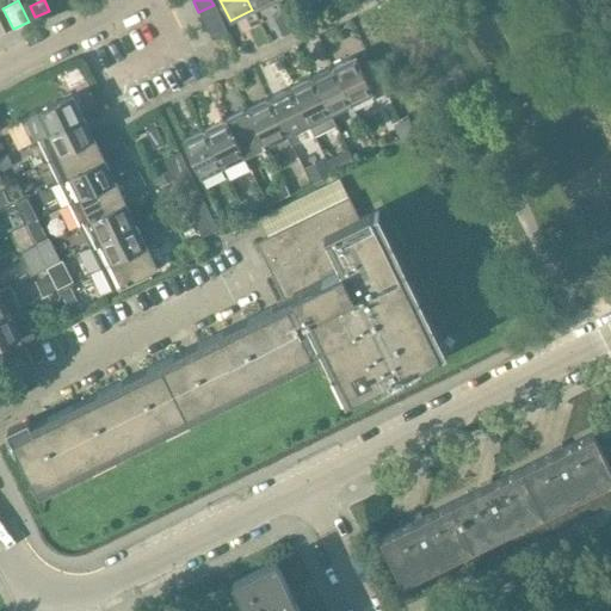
[(272,0),(247,0),(252,10),(272,0)]
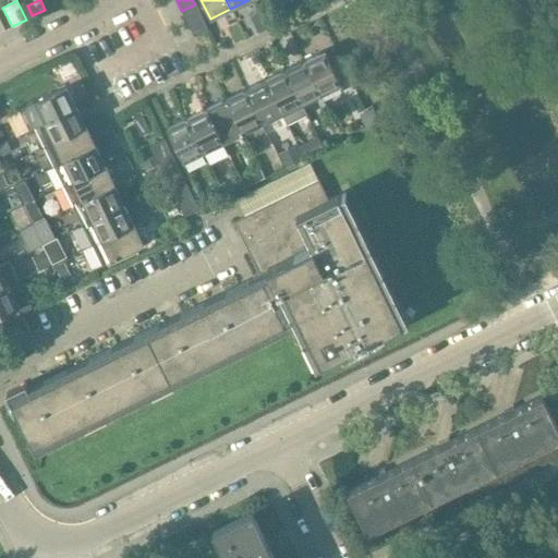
[(195,4),(181,11),(185,19),(198,12),(195,4)]
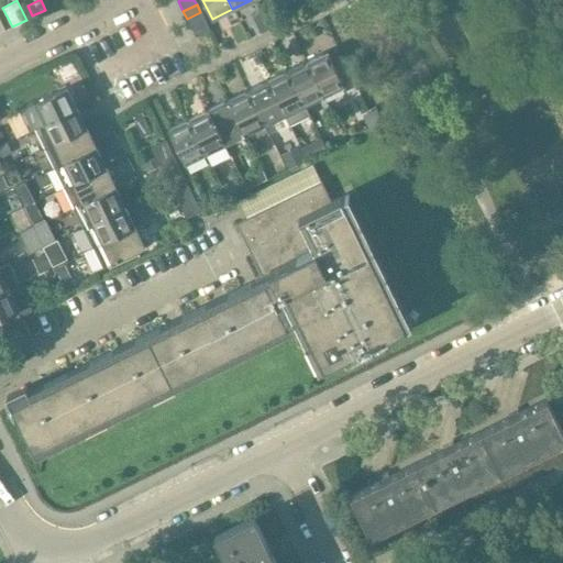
[(200,12),(187,19),(191,28),(205,21),(200,12)]
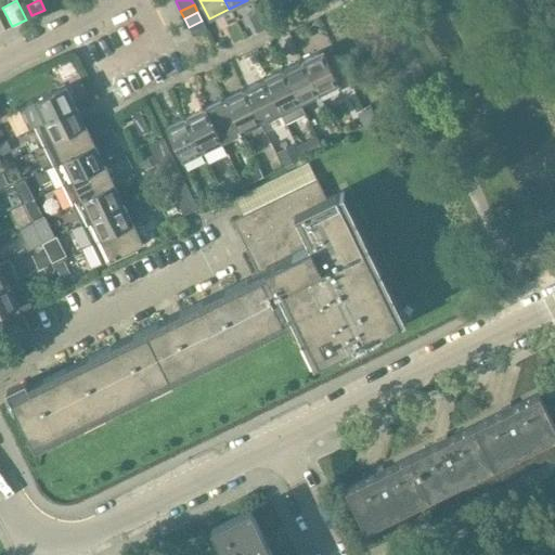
[(202,21),(189,27),(193,37),(206,30),(202,21)]
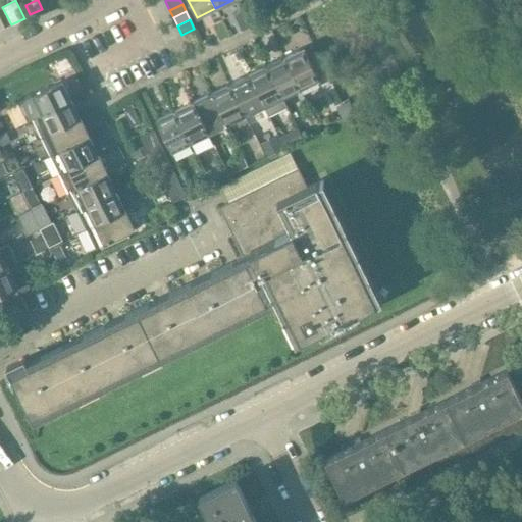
[(303,47),(283,57),(300,90),(319,81),(303,47)]
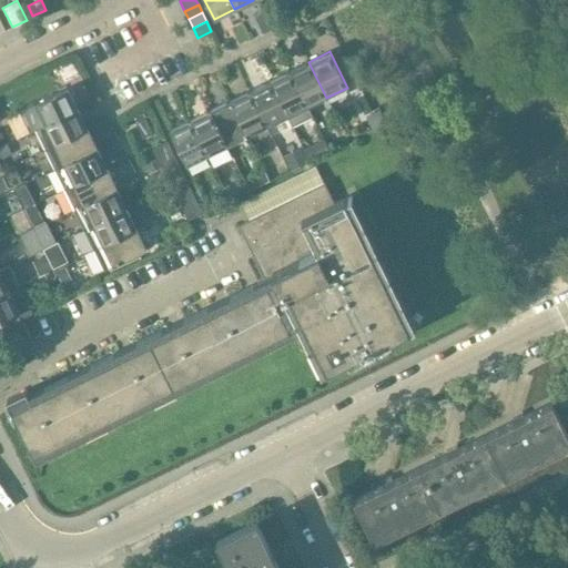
[(308,62),(290,71),(307,107),(326,98),(308,62)]
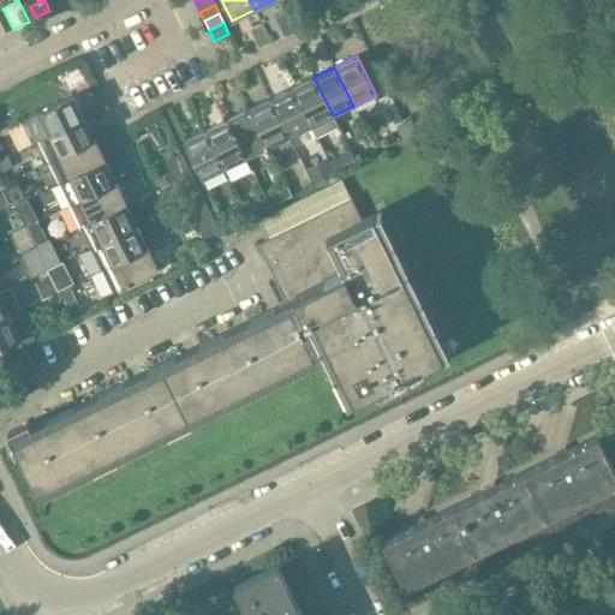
[(314,77),(292,88),(311,126),(315,135),(336,125),(333,115),(314,77)]
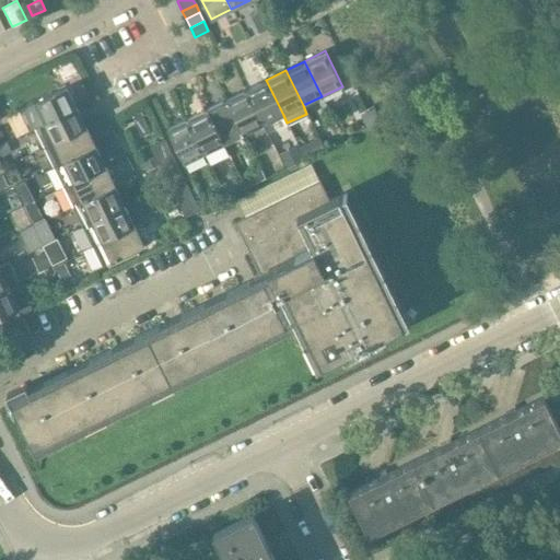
[(266,80),(246,90),(264,125),(283,115),(266,80)]
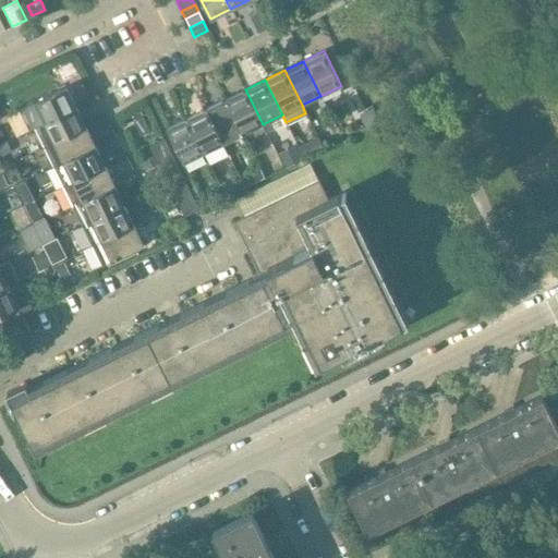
[(35,104),(44,123),(75,107),(67,88),(67,87),(34,102),(35,105),(35,104)]
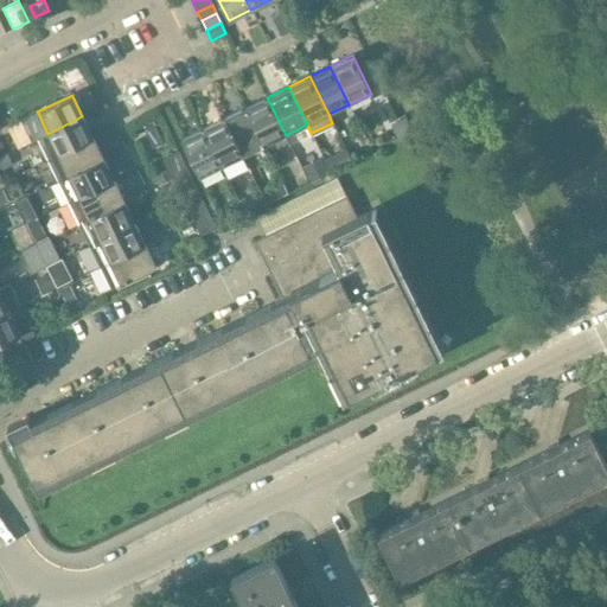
[(267,97),(246,107),(264,146),(286,135),(267,97)]
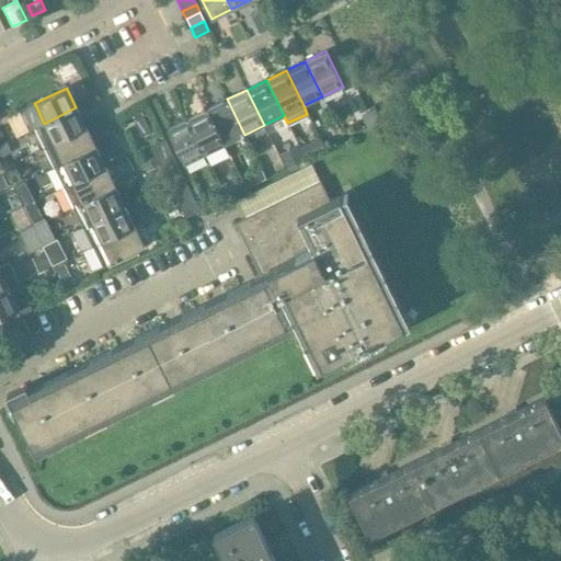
[(227,99),(207,109),(225,145),(244,135),(227,99)]
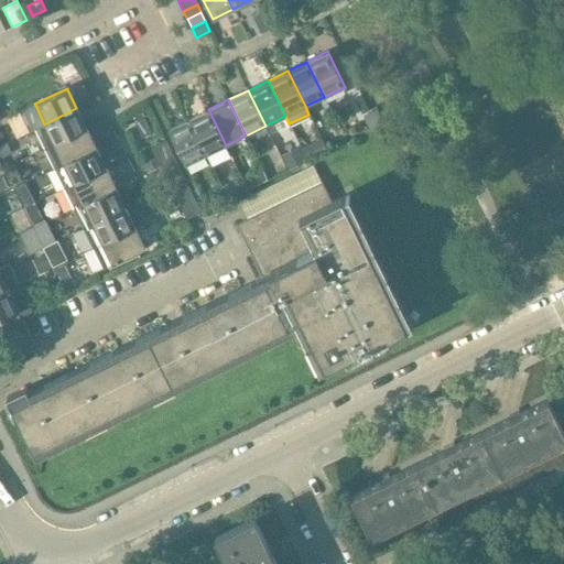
[(76,108),(44,125),(35,129),(44,148),(86,128),(76,108)]
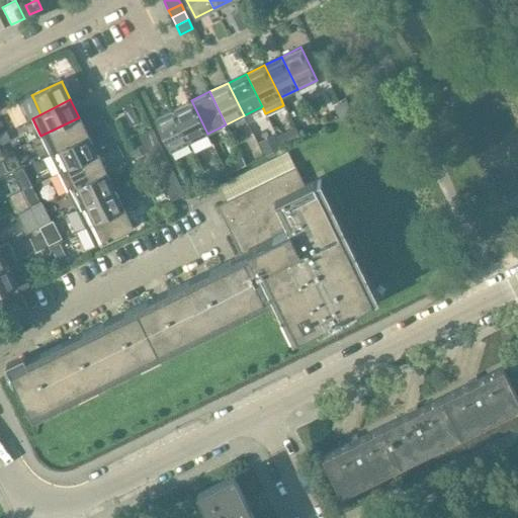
[(191,100),(173,109),(189,142),(207,134),(191,100)]
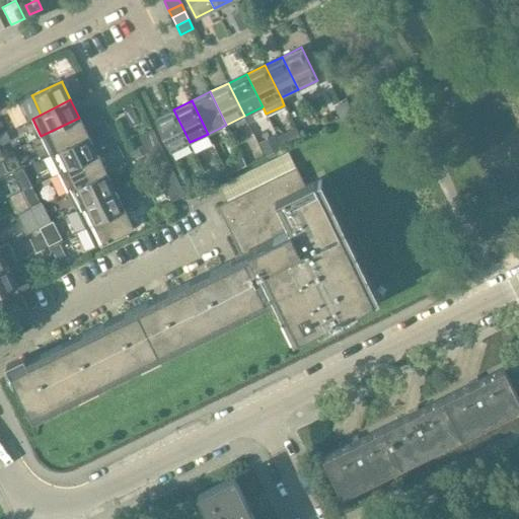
[(173,109),(154,119),(170,151),(190,142),(173,109)]
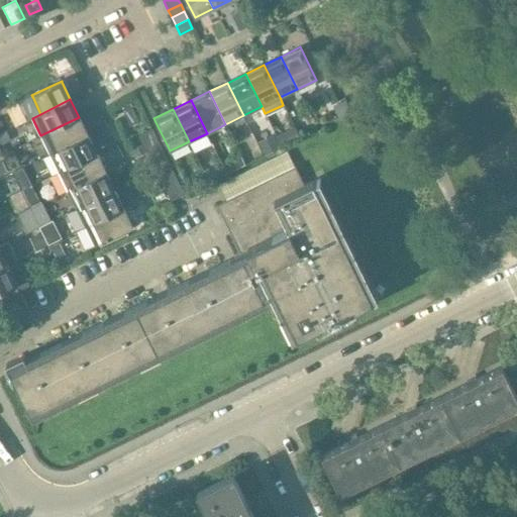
[(79,117),(40,135),(49,154),(88,135),(79,117)]
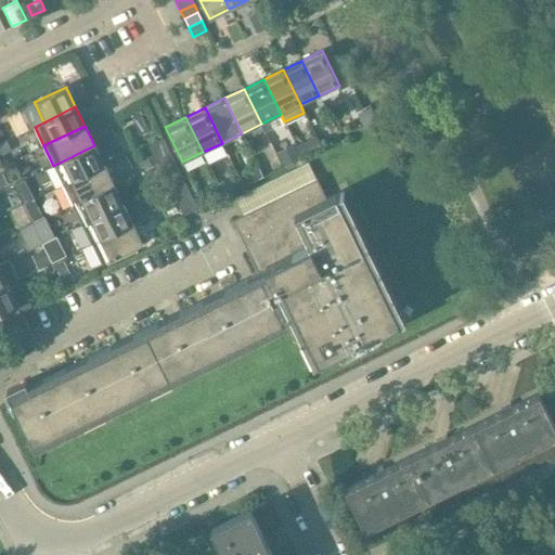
[(150,146),(154,155),(168,149),(164,140),(150,146)]
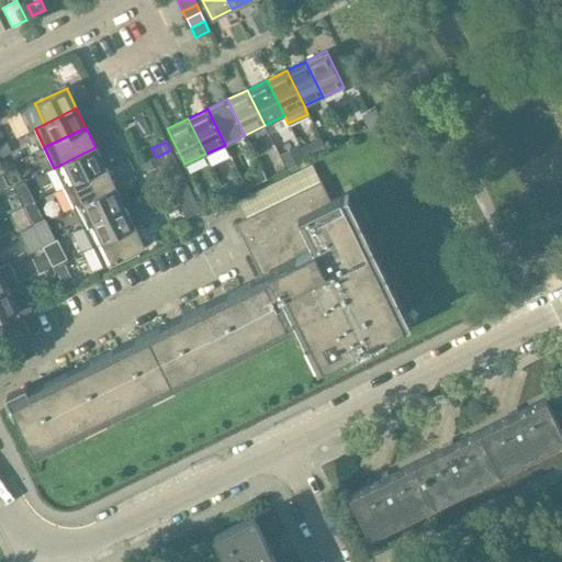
[(64,188),(105,167),(96,147),(54,168),(64,188)]
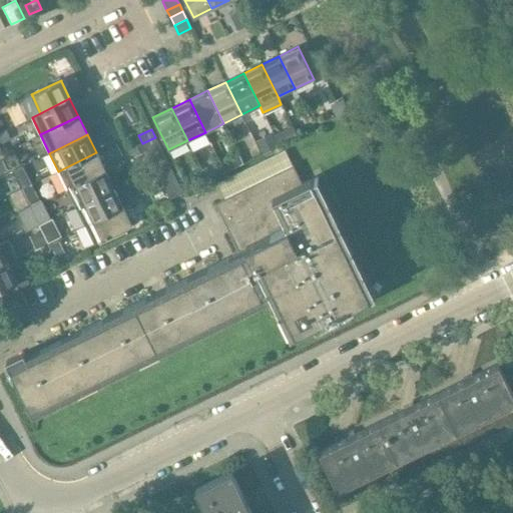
[(155,137),(142,143),(146,150),(158,144),(155,137)]
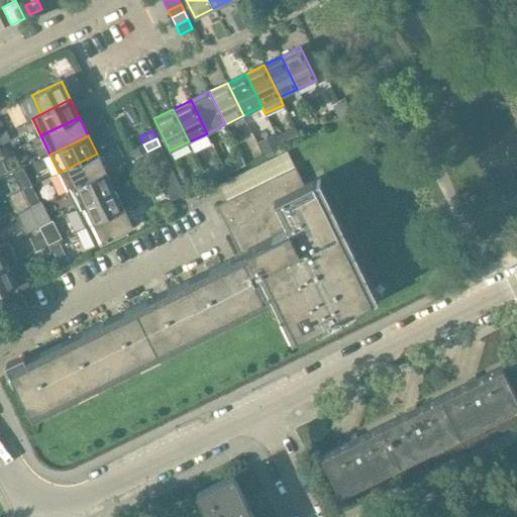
[(160,145),(147,151),(151,161),(164,154),(160,145)]
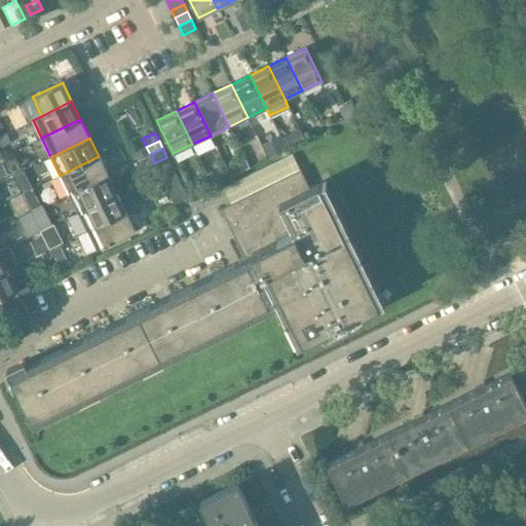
[(229,203),(299,170),(297,165),(292,154),(222,188),(227,199),(229,203)]
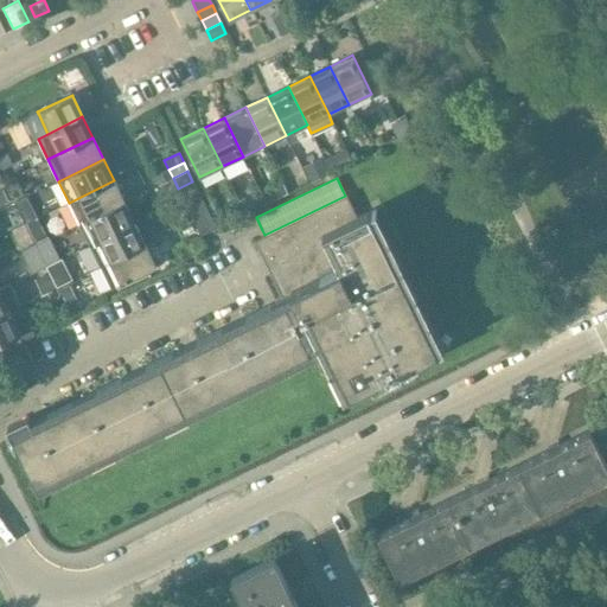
[(125,202),(114,180),(69,203),(80,224),(125,202)]
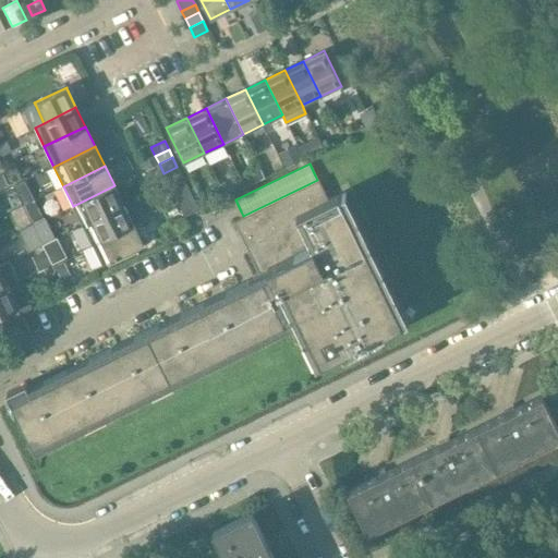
[(177,167),(164,173),(168,182),(182,176),(177,167)]
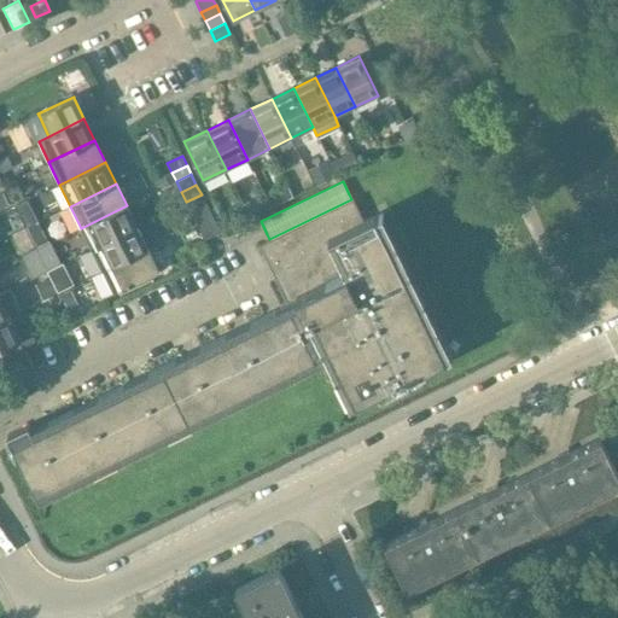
[(273,192),(279,204),(292,197),(287,186),(273,192)]
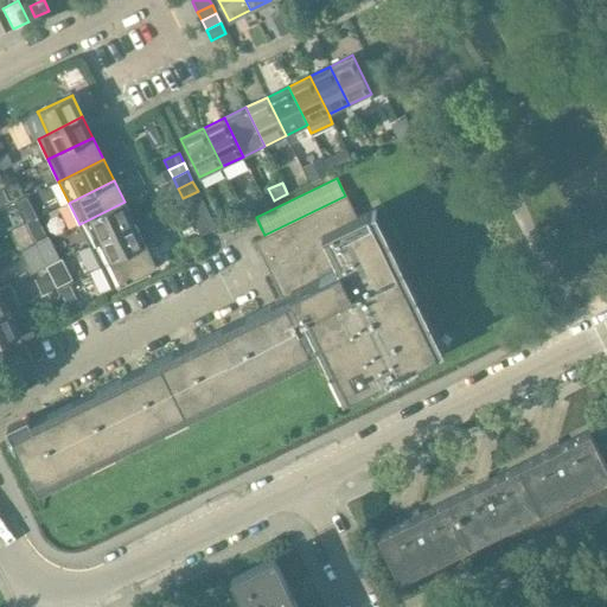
[(198,191),(183,198),(187,208),(203,200),(198,191)]
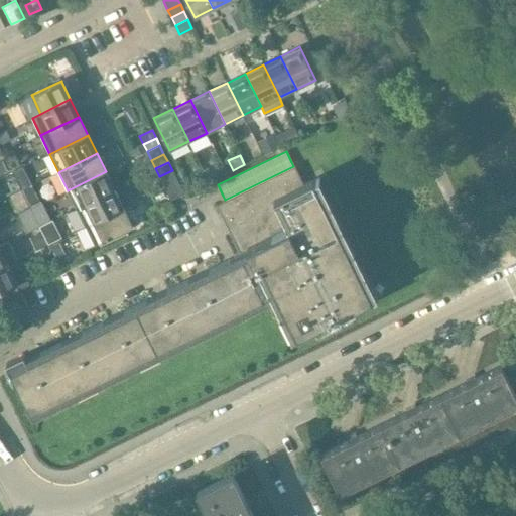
[(262,293),(277,286),(287,308),(284,310),(297,336),(315,327),(331,318),(332,320),(340,316),(339,314),(355,307),(373,298),(314,178),(303,184),(294,166),(293,166),(225,200),(217,205),(243,258),(10,372),(15,382),(30,413),(265,298),(262,293)]
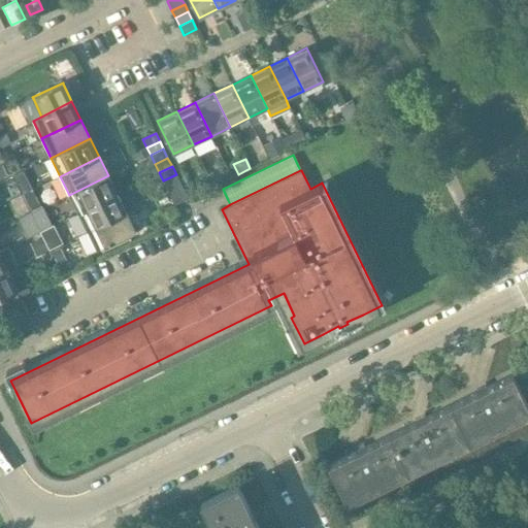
[(176,174),(163,180),(167,189),(179,182),(176,174)]
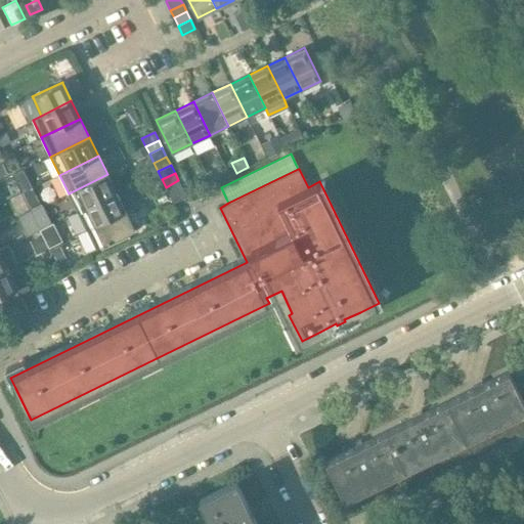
[(77,211),(116,192),(107,174),(69,193),(77,211)]
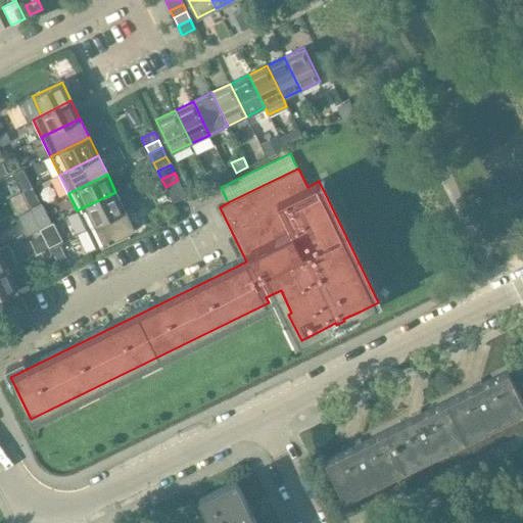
[(178,180),(165,187),(170,195),(182,189),(178,180)]
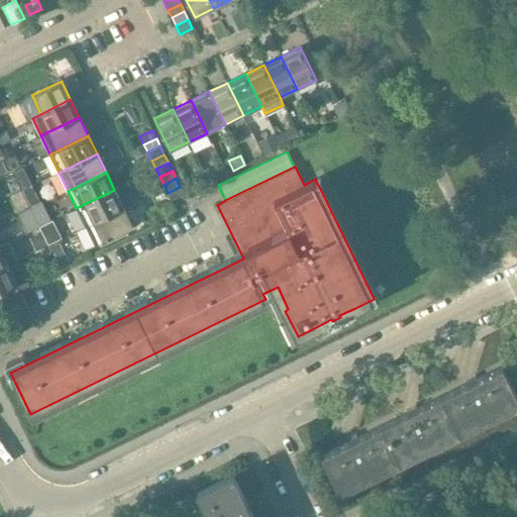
[(180,187),(168,193),(171,201),(184,194),(180,187)]
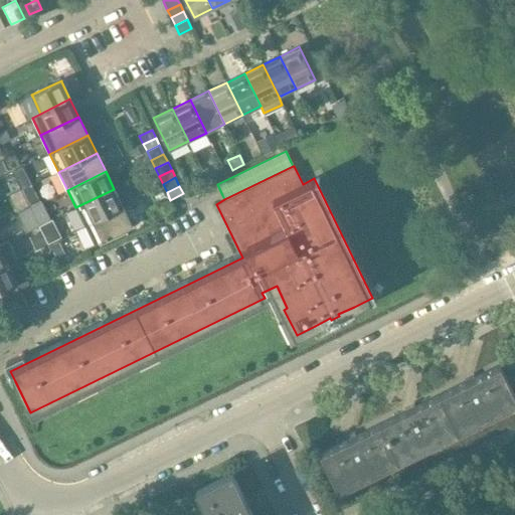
[(114,189),(75,207),(84,226),(123,207),(114,189)]
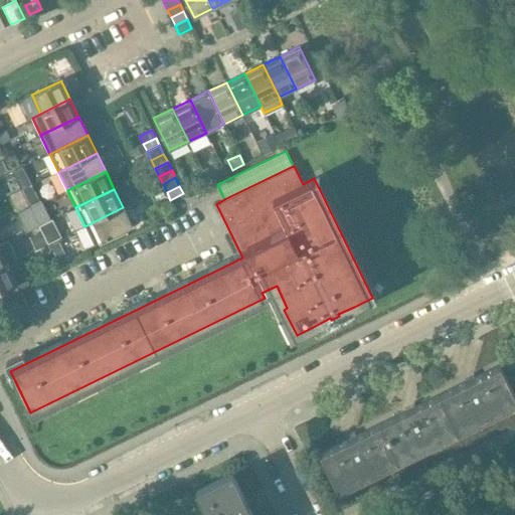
[(51,221),(41,201),(29,207),(39,227),(51,221)]
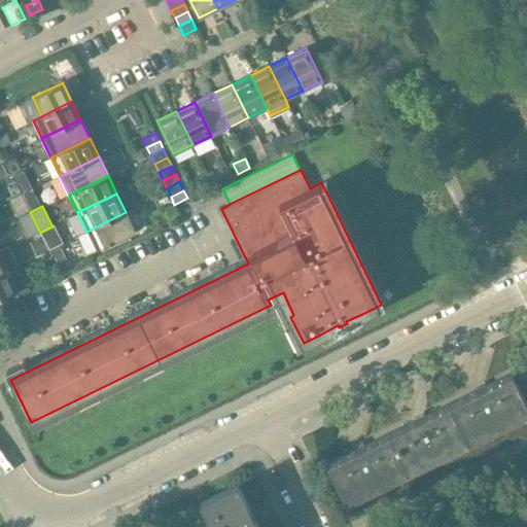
[(28,238),(40,233),(30,212),(19,218),(28,238)]
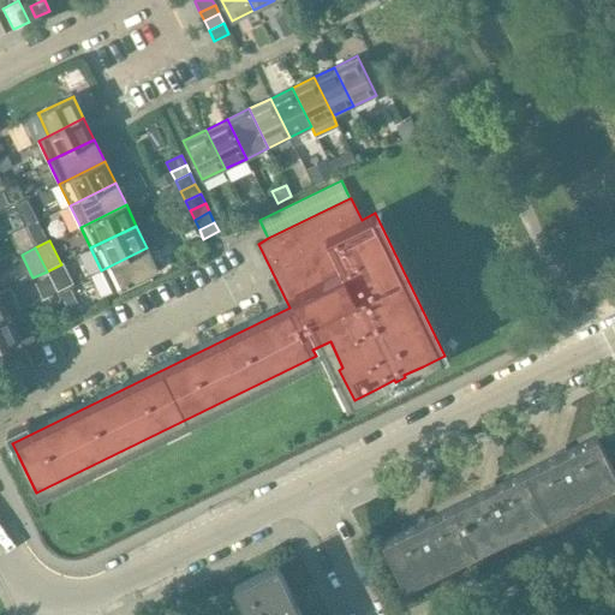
[(147,248),(101,270),(112,292),(157,270),(157,268),(156,268),(147,248)]
